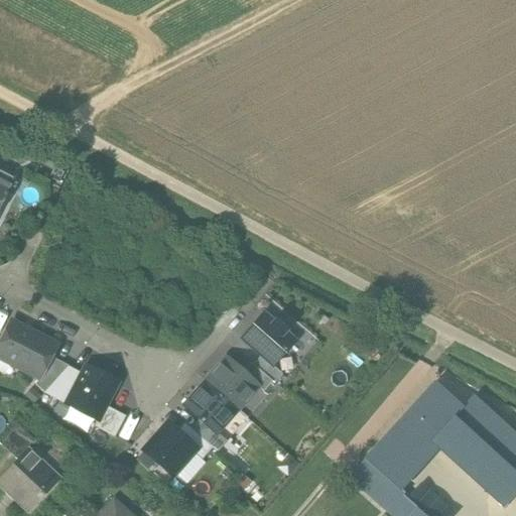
[(0,172),(0,213),(9,197),(7,196),(14,180),(0,172)]
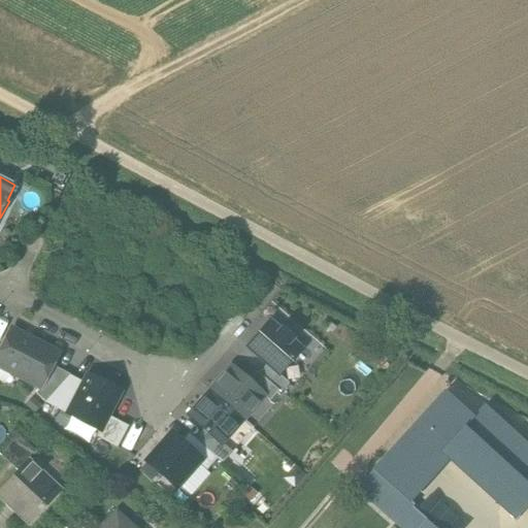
[(278,375),(301,351),(290,341),(292,339),(282,330),(279,332),(269,323),(248,349),(266,365),(278,375)]
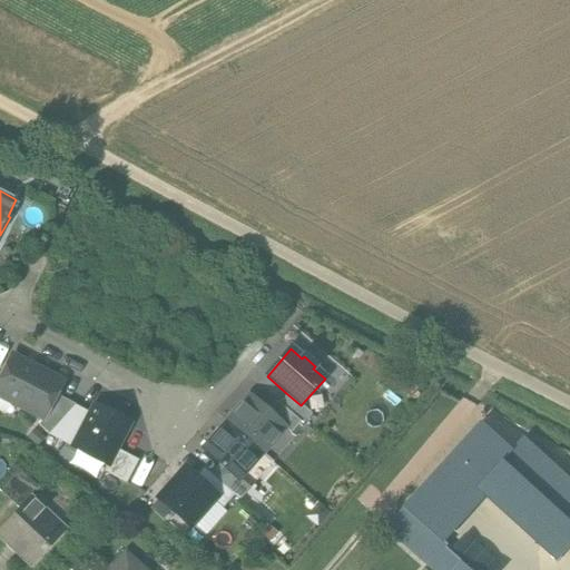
[(62,383),(12,356),(0,379),(0,396),(42,420),(43,420),(56,396),(62,383)]
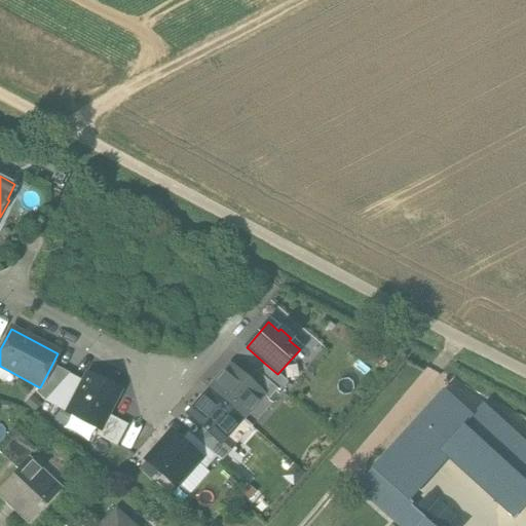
[(277,374),(265,364),(257,373),(277,390),(278,392),(287,383),(277,374)]
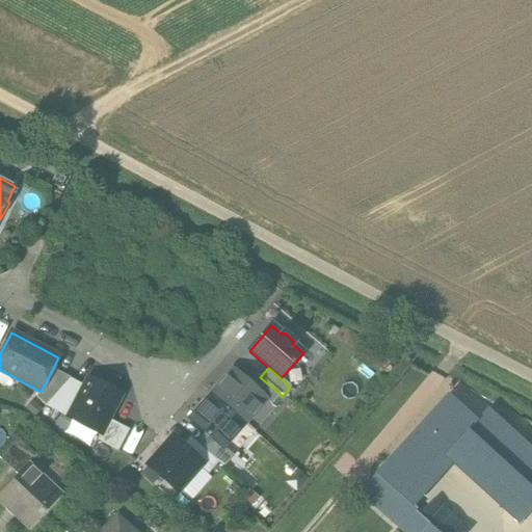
[(52,370),(41,392),(40,392),(36,398),(46,406),(70,379),(52,370)]
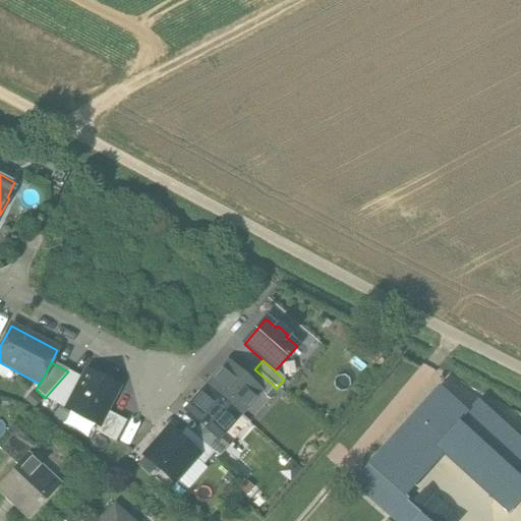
[(266,398),(261,393),(261,392),(244,378),(227,362),(207,387),(240,416),(249,423),(270,401),(266,397),(266,398)]
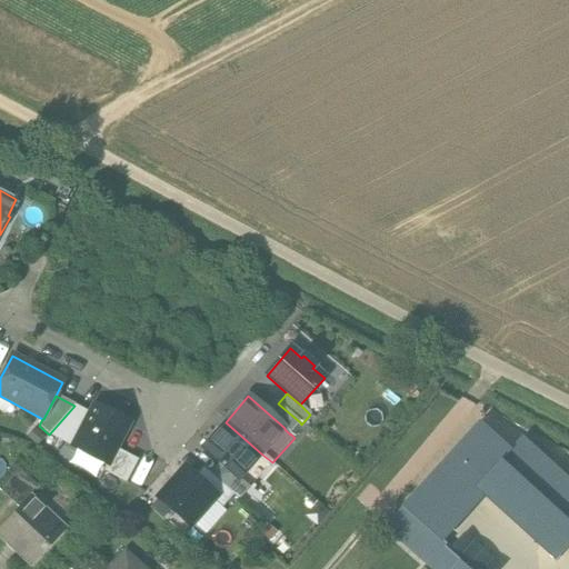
[(92,400),(87,412),(69,446),(109,467),(133,421),(92,400)]
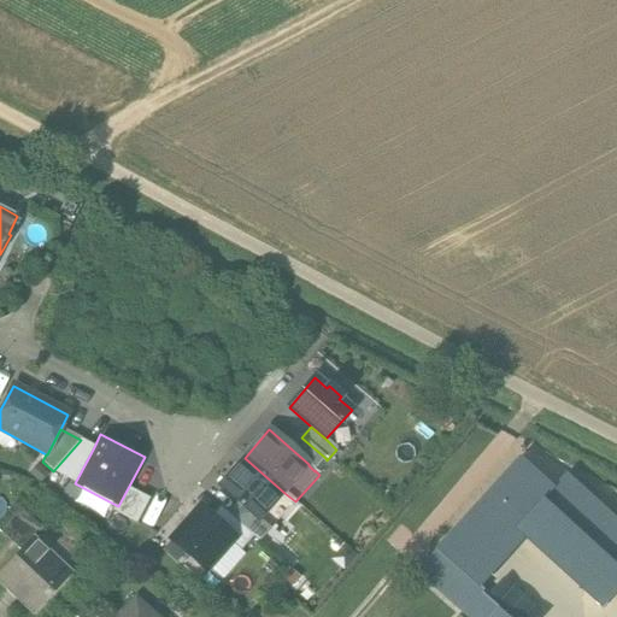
[(325,458),(301,438),(299,435),(289,447),(309,464),(309,465),(315,471),(315,470),(325,458)]
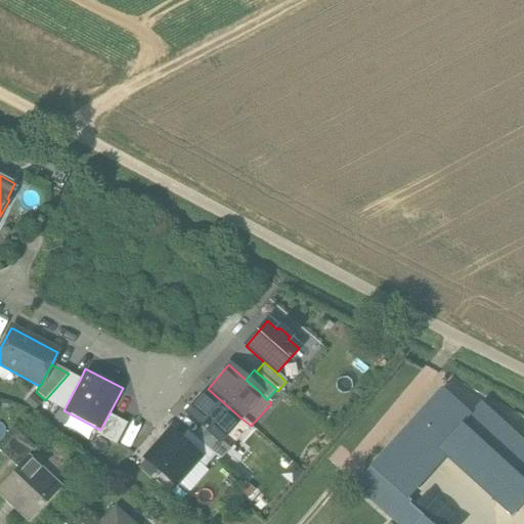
[(69,374),(45,400),(63,410),(80,380),(69,374)]
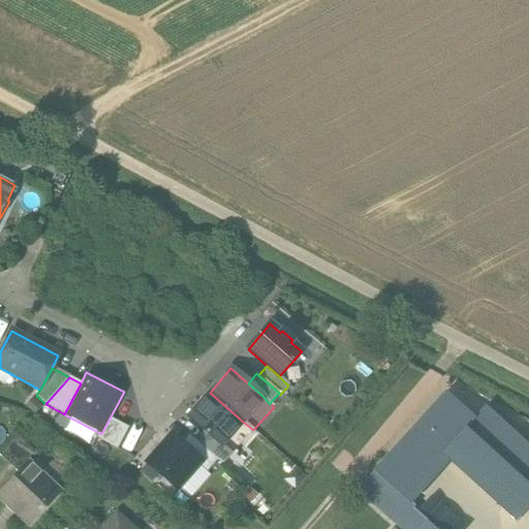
[(244,423),(210,393),(188,416),(222,446),(244,423)]
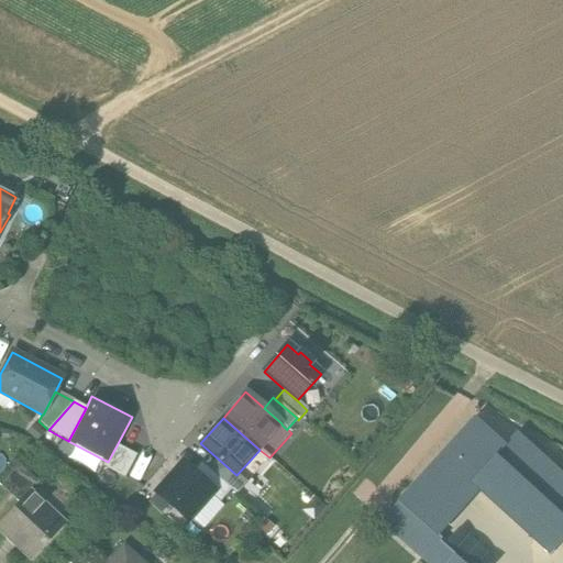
[(507,448),(477,420),(442,457),(473,485),(552,558),(562,544),(562,474),(519,434),(507,448)]
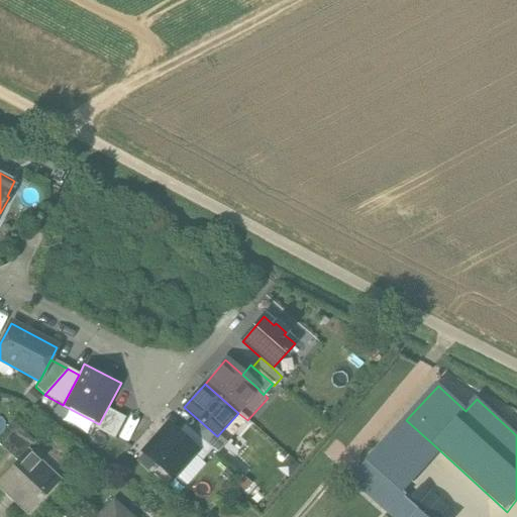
[(434,445),(406,420),(368,462),(397,486),(434,445)]
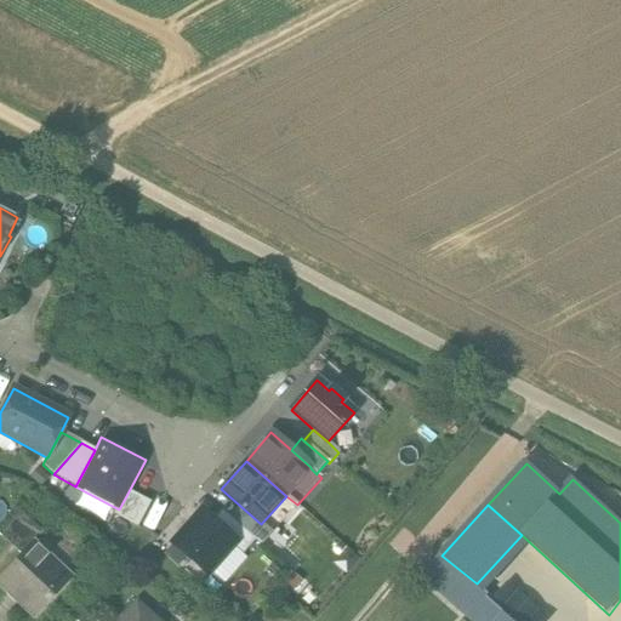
[(0,535),(21,554),(32,543),(43,531),(20,511),(0,533),(0,535)]
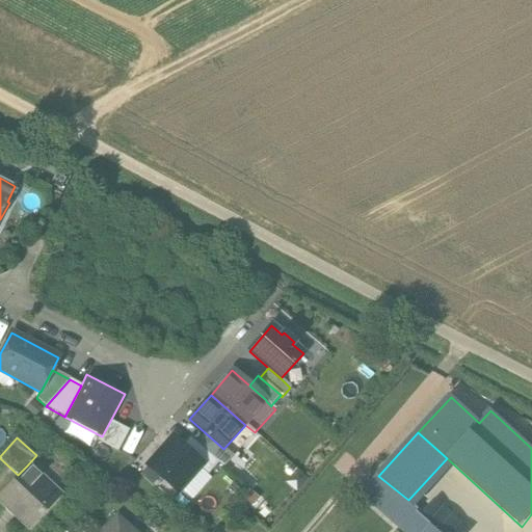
[(207,475),(218,462),(190,437),(182,447),(202,464),(198,468),(207,475)]
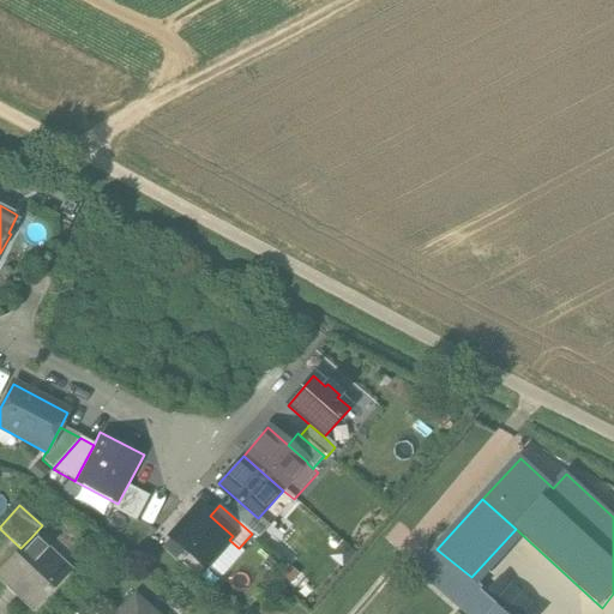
[(229,540),(233,536),(210,516),(199,506),(170,539),(205,569),(229,540)]
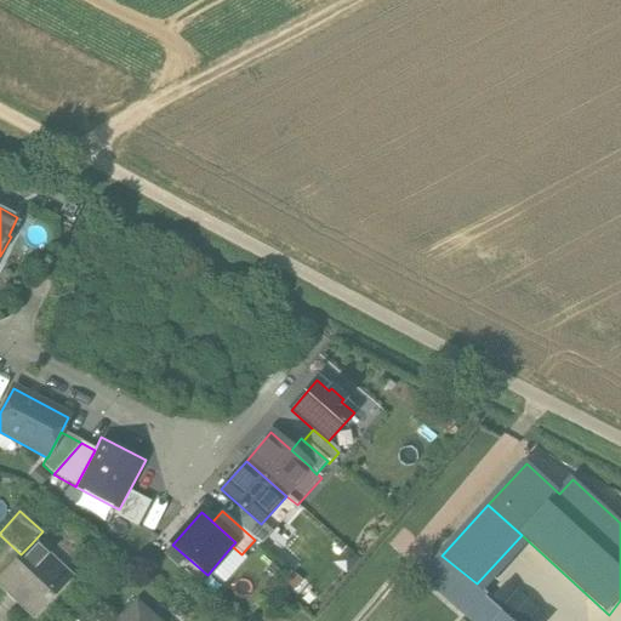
[(34,615),(64,582),(43,562),(46,557),(32,543),(21,554),(0,576),(0,585),(35,617),(36,616),(34,615)]
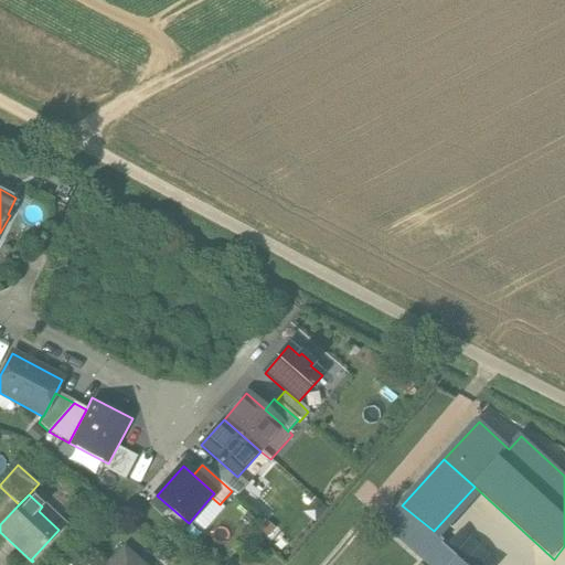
[(445,540),(434,531),(402,505),(385,524),(428,558),(440,544),(445,540)]
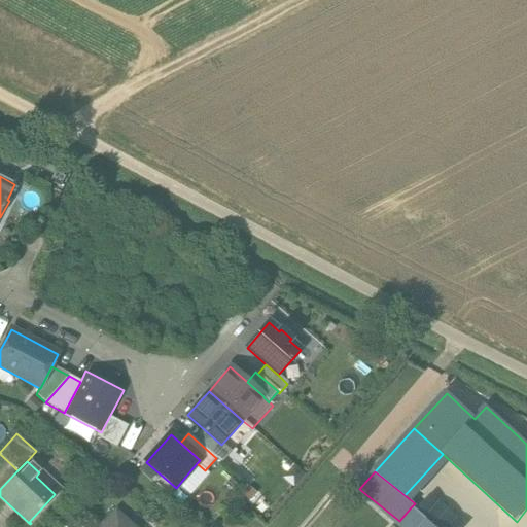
[(421,526),(426,521),(411,507),(399,521),(406,526),(421,526)]
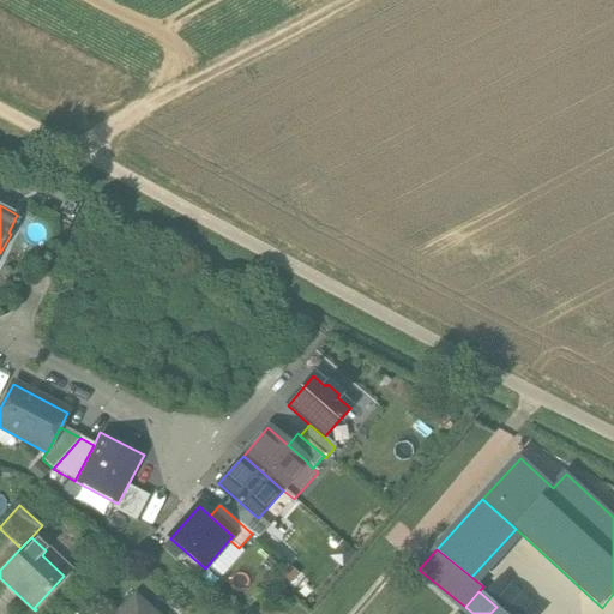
[(150,613),(134,600),(122,613),(150,613)]
